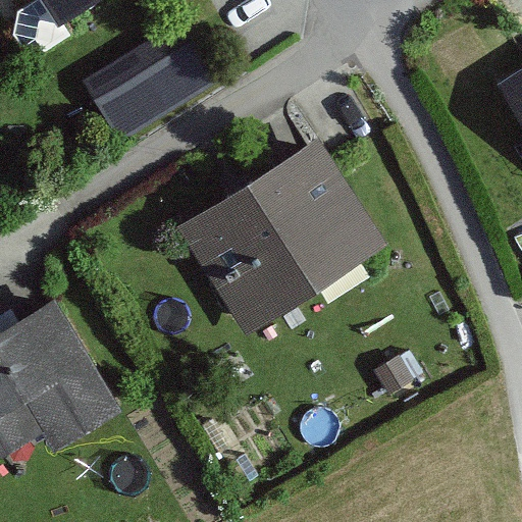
[(42,0),(52,17),(81,0),(42,0)]
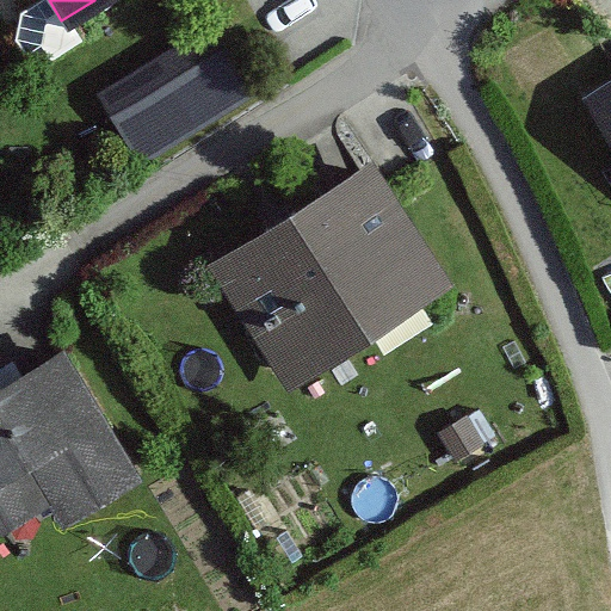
[(100,97),(141,165),(254,98),(213,30),(100,97)]
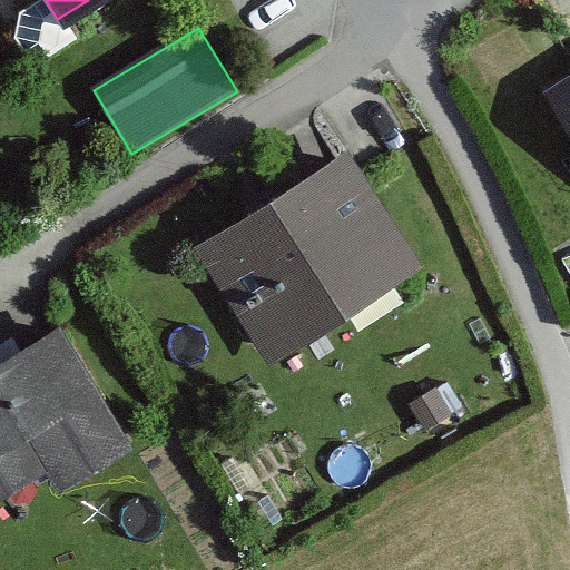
[(569,75),(543,92),(569,135),(569,75)]
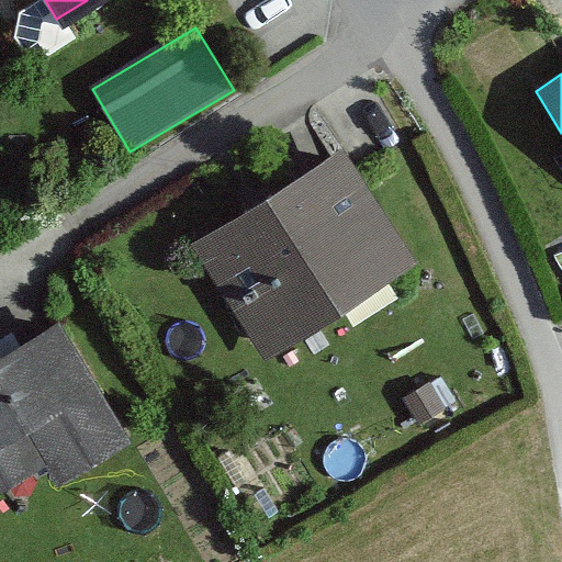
[(417,265),(343,148),(191,246),(267,362),(417,265)]
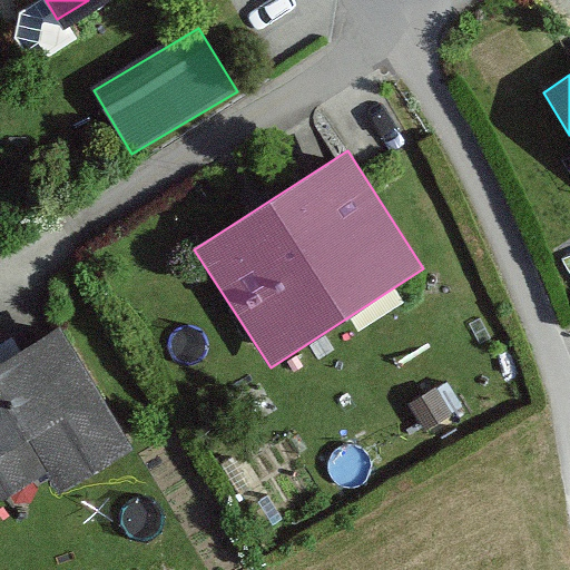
[(133,449),(60,326),(0,361),(0,500),(50,471),(61,490),(133,449)]
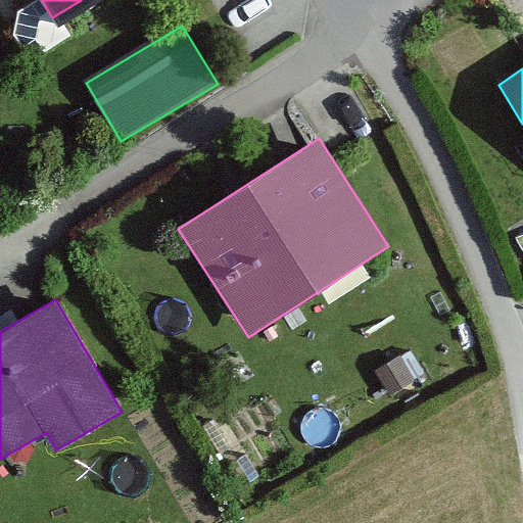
All buildings are outlined.
